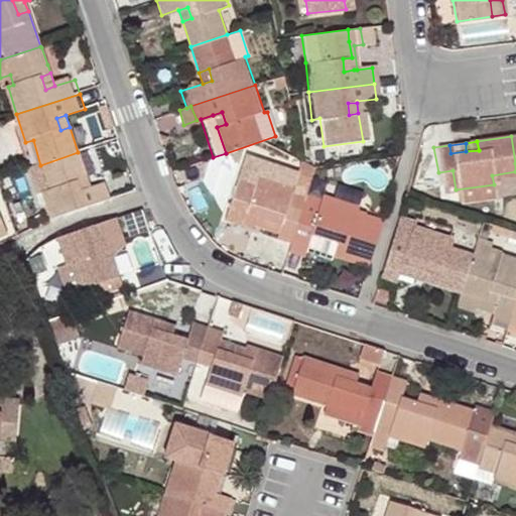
[(40,165),(49,189),(42,192),(51,220),(114,199),(109,183),(91,190),(82,194),(78,181),(87,178),(78,152),(40,165)]
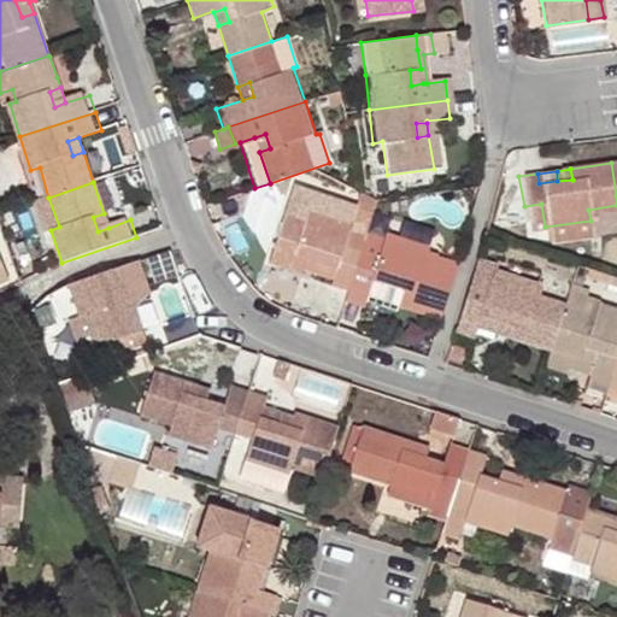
[(324,288),(345,294),(359,247),(365,233),(346,227),(348,221),(305,206),(301,217),(282,210),(268,253),(300,264),(301,254),(317,259),(333,264),(329,274),(324,288)]
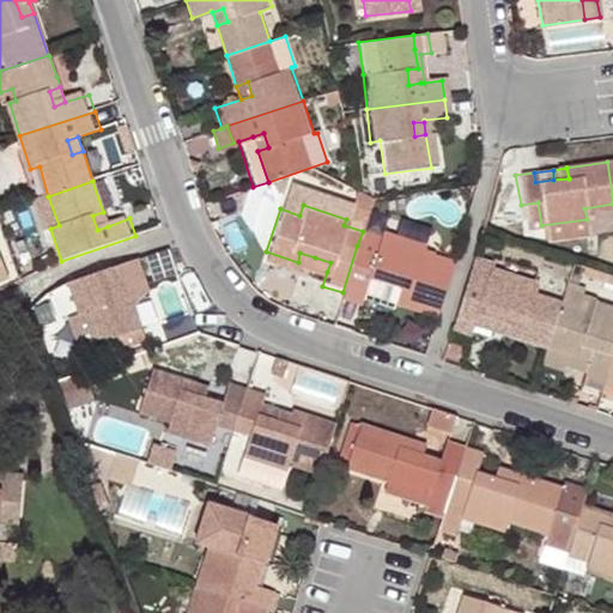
[(103,212),(92,216),(97,230),(108,226),(103,212)]
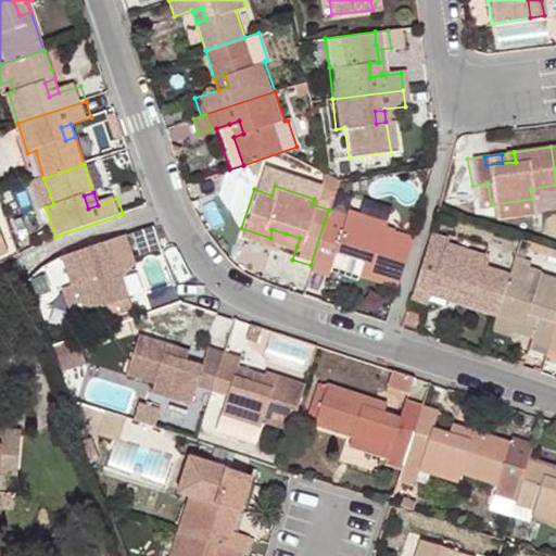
[(540,205),(555,205),(555,192),(539,192),(540,205)]
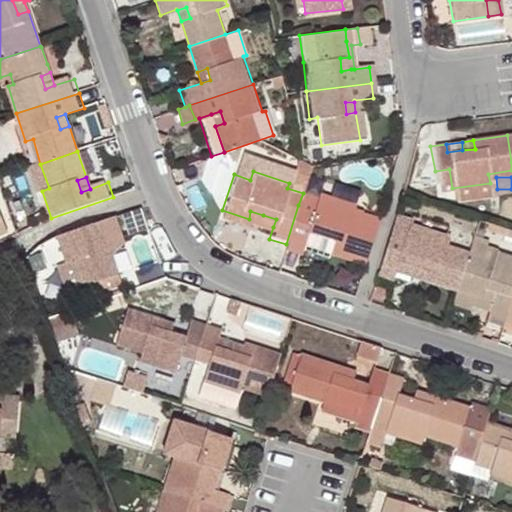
[(490,183),(452,188),(454,201),(491,197),(490,183)]
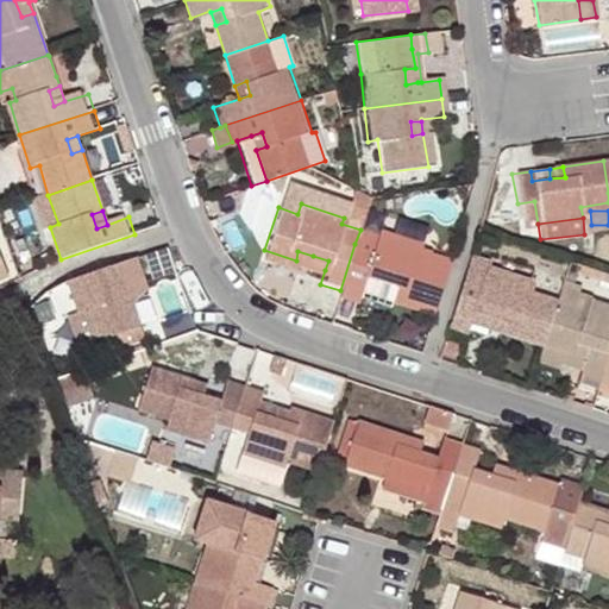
[(355,244),(340,290),(356,295),(364,272),(382,278),(395,283),(393,293),(434,306),(450,259),(420,250),(422,245),(377,233),(360,227),(360,230),(355,244)]
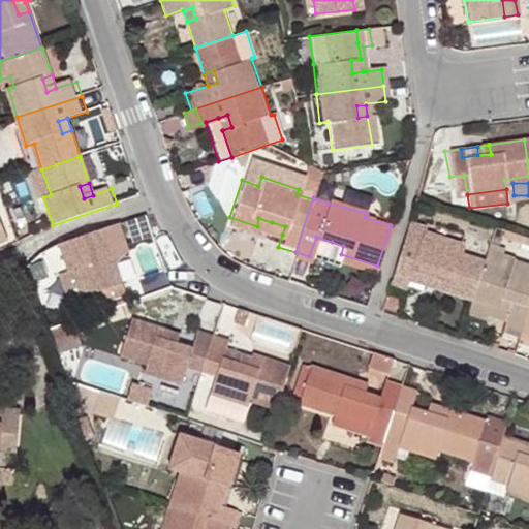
[(258,218),(257,226),(269,230),(272,222),(258,218)]
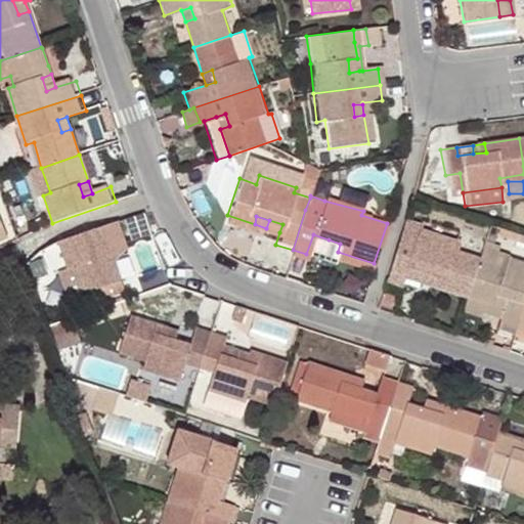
[(396,245),(386,279),(403,286),(404,282),(416,286),(419,277),(467,293),(478,258),(453,250),(456,239),(421,228),(422,225),(404,219),(396,245)]
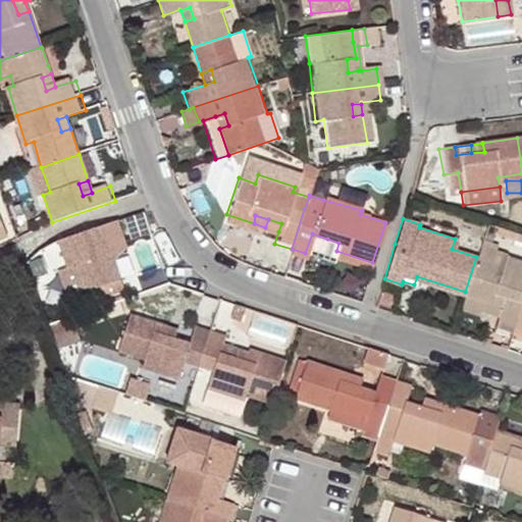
[(265,227),(278,231),(281,223),(268,219),(265,227)]
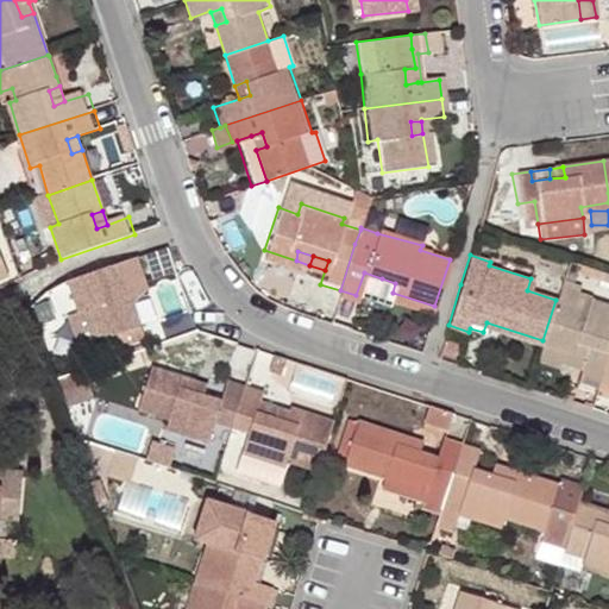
[(143,257),(69,282),(80,314),(89,311),(105,356),(148,341),(126,281),(149,274),(143,257)]
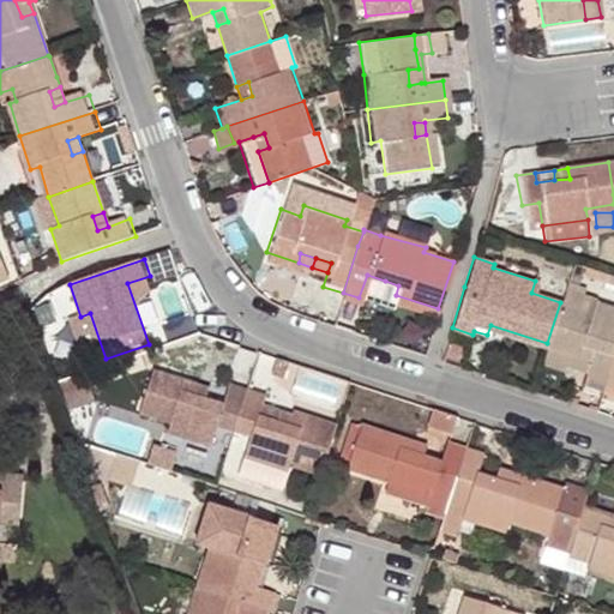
[(398,286),(385,281),(381,292),(396,295),(398,286)]
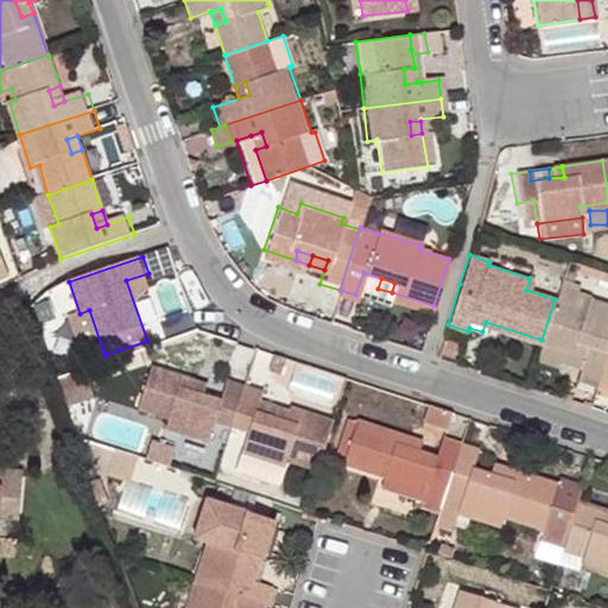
[(555,299),(542,340),(543,341),(574,350),(576,337),(593,343),(588,355),(586,354),(581,371),(577,381),(596,387),(599,380),(607,350),(607,304),(589,298),(586,309),(555,299)]
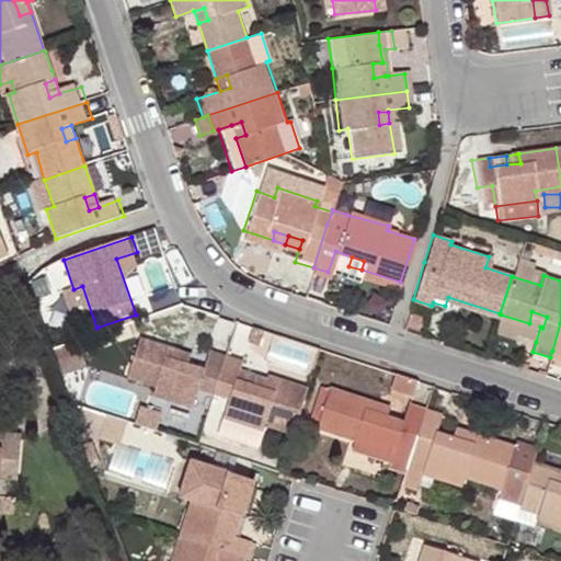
[(501,315),(494,333),(514,340),(515,334),(536,342),(540,327),(542,328),(547,317),(531,311),(529,323),(501,315)]
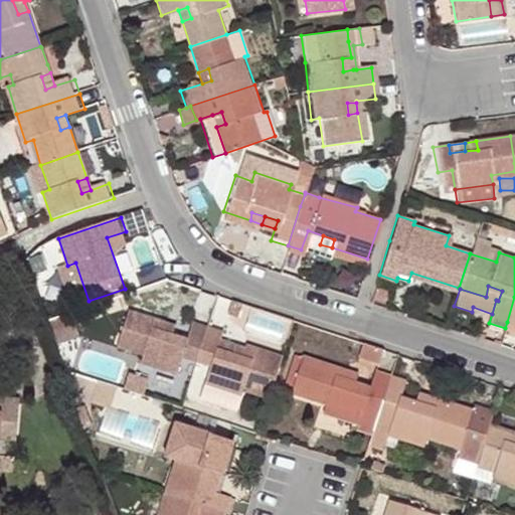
[(229,301),(225,315),(233,317),(238,304),(229,301)]
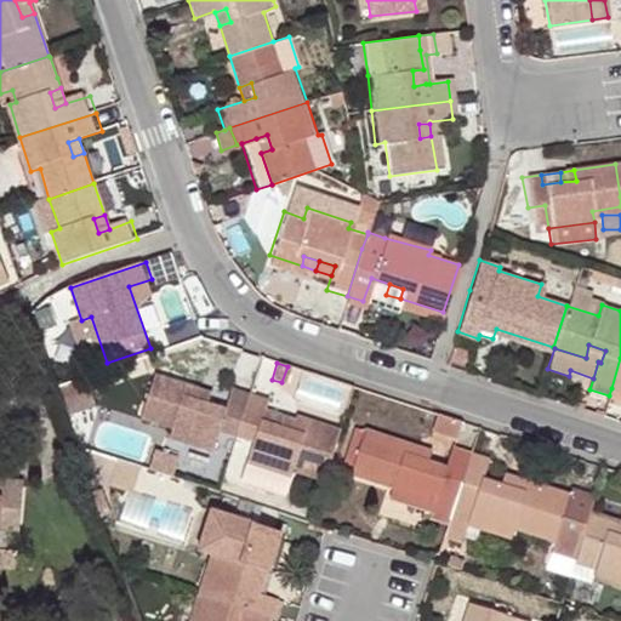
[(214,431),(233,438),(249,392),(227,385),(220,409),(206,404),(192,399),(195,387),(151,372),(136,417),(169,428),(165,439),(206,453),(214,431)]
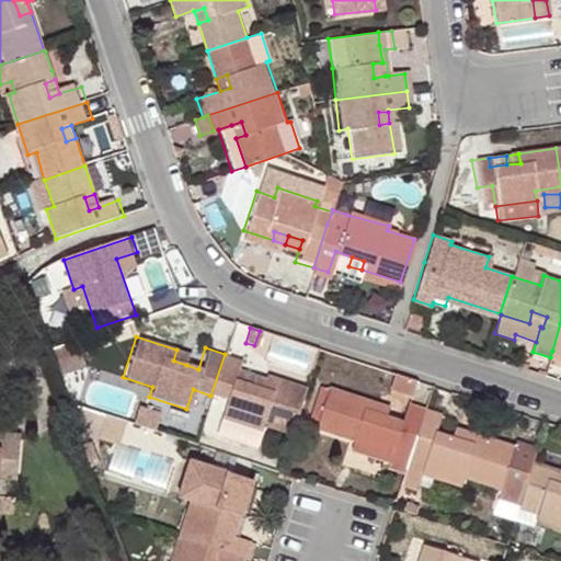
[(309,370),(315,344),(279,336),(274,363),(309,370)]
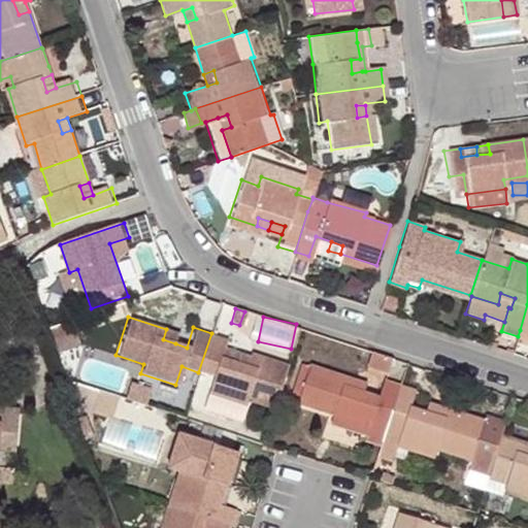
[(44,329),(53,354),(76,347),(68,321),(44,329)]
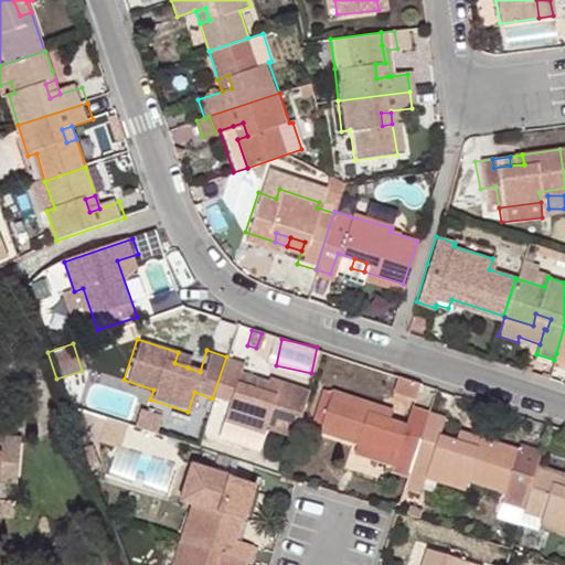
[(191,356),(178,352),(174,363),(188,368),(191,356)]
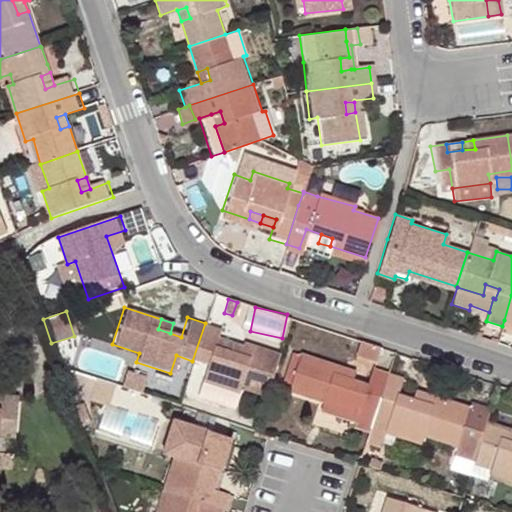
[(205,323),(192,361),(205,365),(200,382),(235,393),(238,386),(266,394),(278,358),(241,346),(238,355),(225,351),(213,347),(218,327),(205,323)]
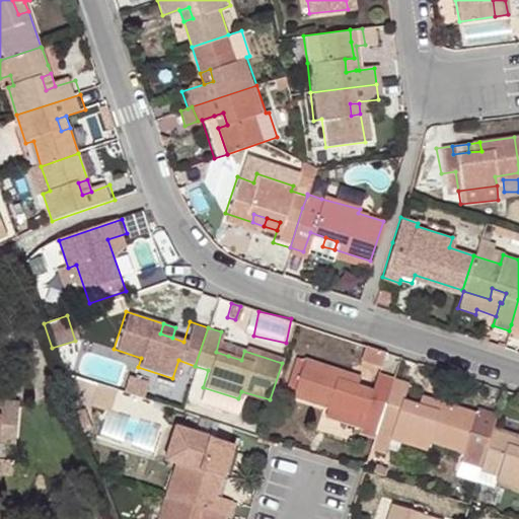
[(382,351),(361,344),(356,360),(377,367),(382,351)]
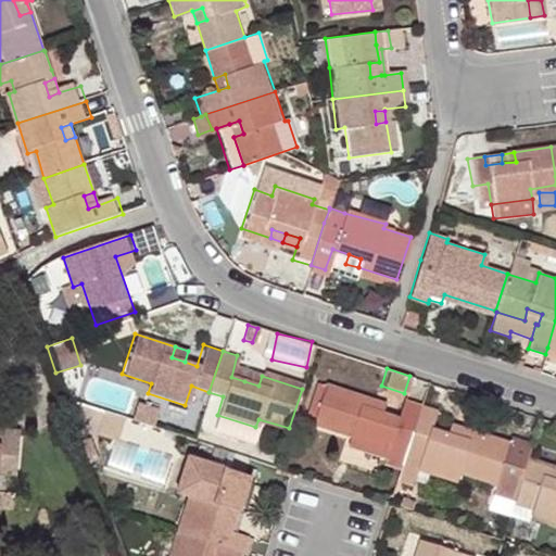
[(258,386),(262,376),(249,371),(244,381),(258,386)]
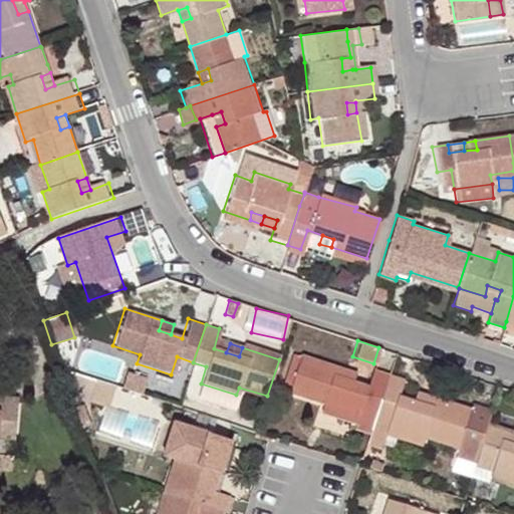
[(288,391),(299,355),(292,353),(281,389),(288,391)]
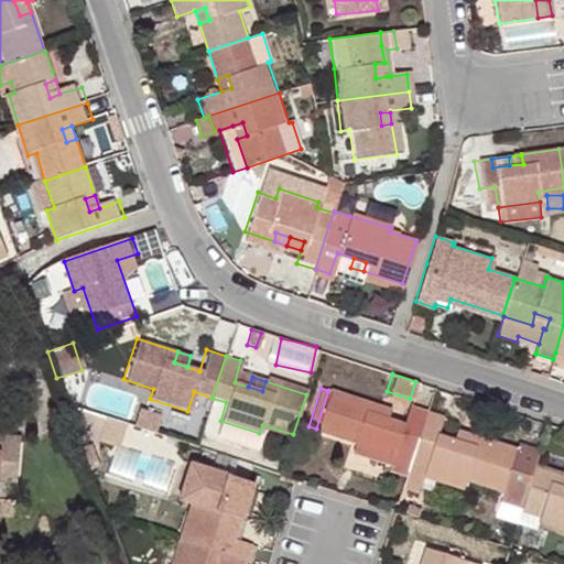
[(376,404),(328,390),(316,429),(353,441),(350,449),(390,463),(397,442),(414,448),(423,420),(405,414),(402,423),(384,418),(372,413),(376,404)]
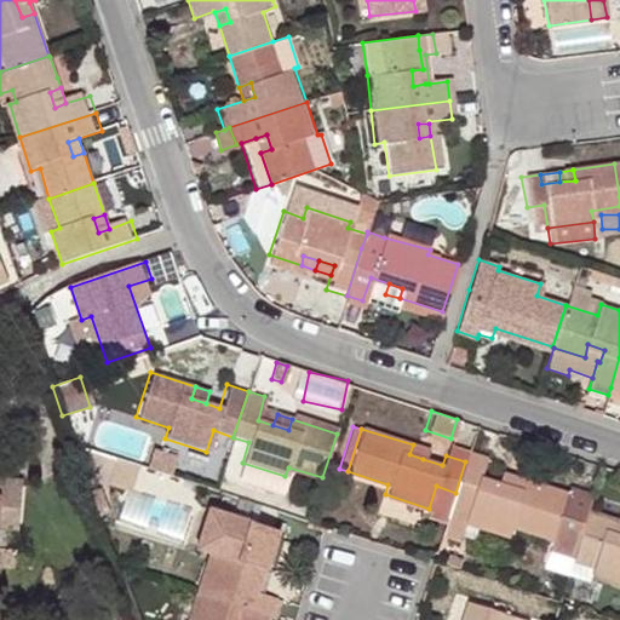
[(165,438),(159,454),(201,469),(206,452),(165,438)]
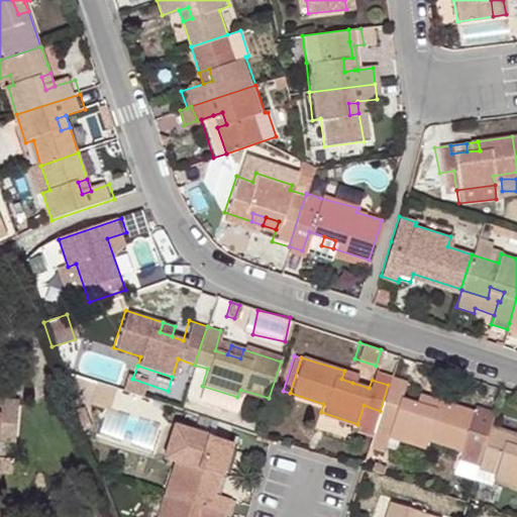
[(355,374),(344,371),(341,379),(352,383),(355,374)]
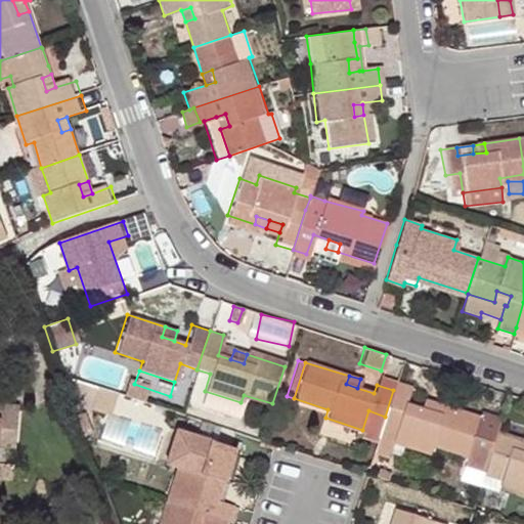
[(385,417),(378,435),(429,451),(433,442),(469,454),(480,418),(434,403),(431,411),(418,407),(405,403),(408,394),(393,390),(385,417)]
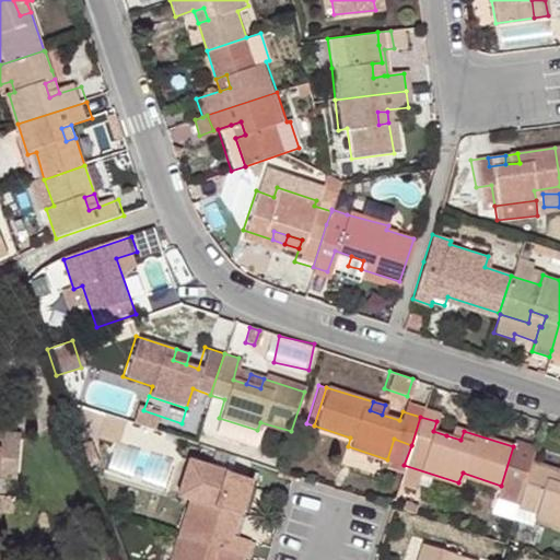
[(257,430),(219,418),(213,433),(252,445),(257,430)]
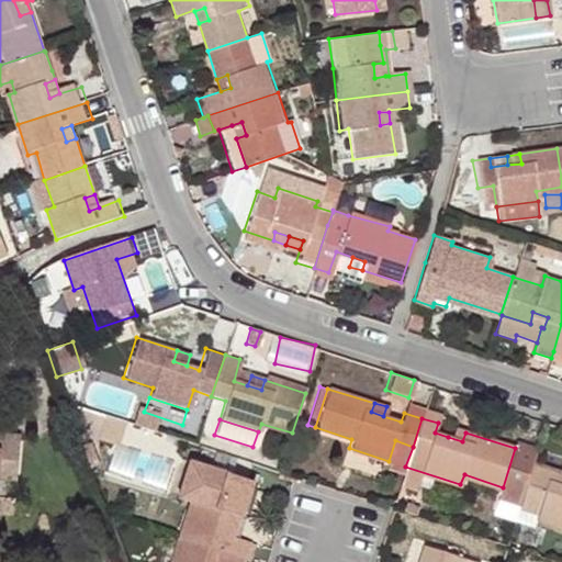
[(451,428),(448,437),(462,441),(465,433),(451,428)]
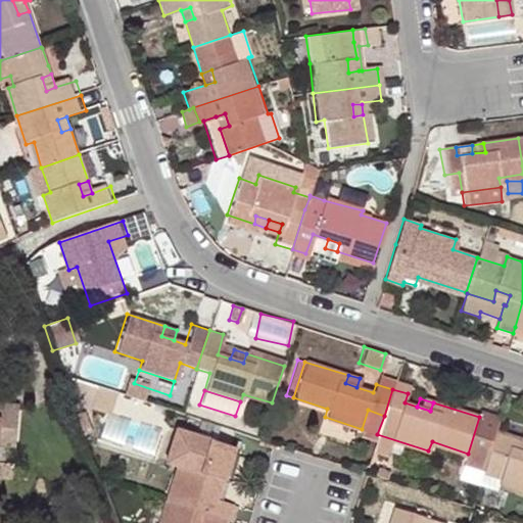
[(9,402),(0,401),(0,479),(4,480),(9,402)]
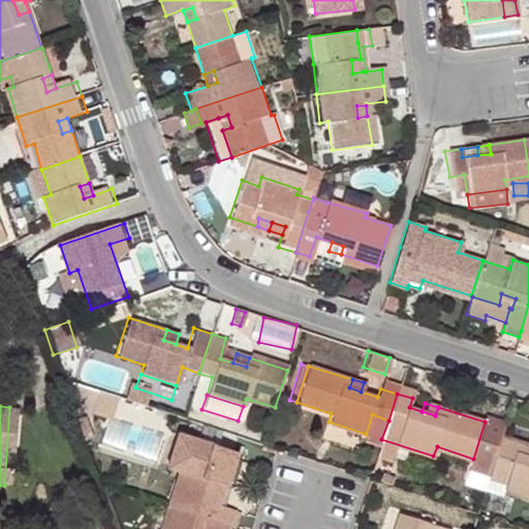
[(372,414),(366,434),(381,439),(389,421),(372,414)]
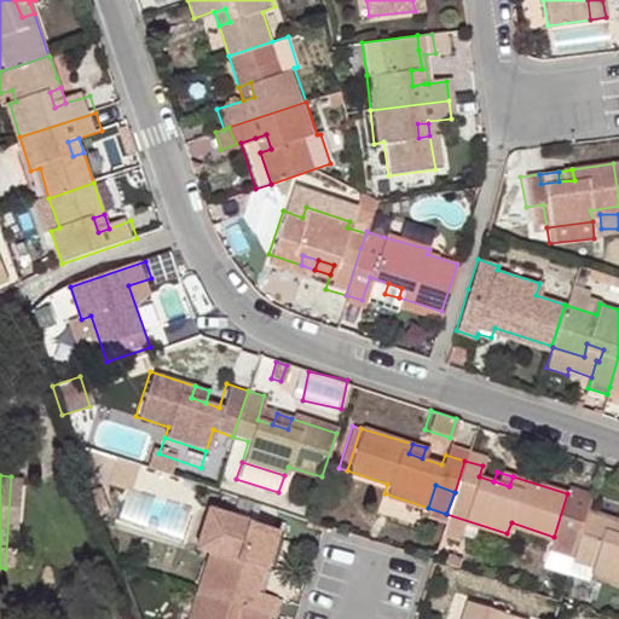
[(119,519),(171,534),(179,505),(128,490),(119,519)]
